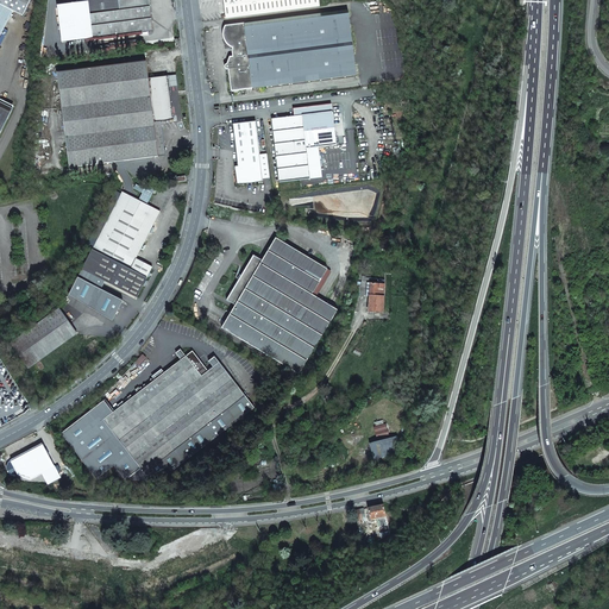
[(0,0),(0,137),(13,112),(0,102),(0,37),(13,11),(23,16),(23,14),(30,18),(35,10),(27,6),(30,0),(0,0)]
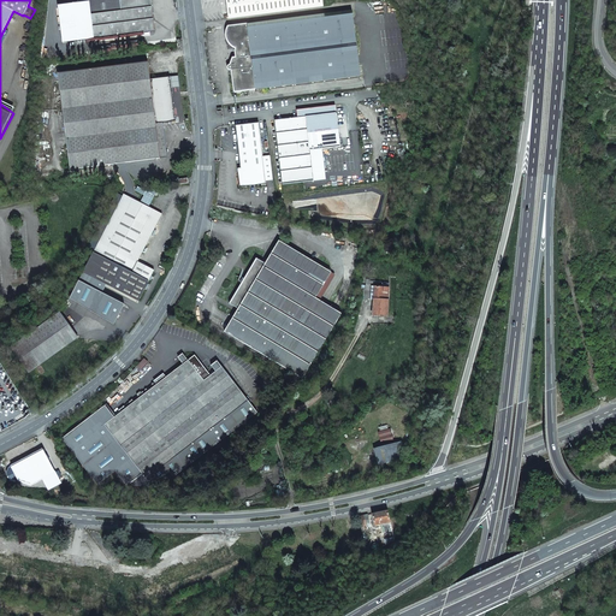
[(89,0),(94,39),(154,30),(150,0),(89,0)]
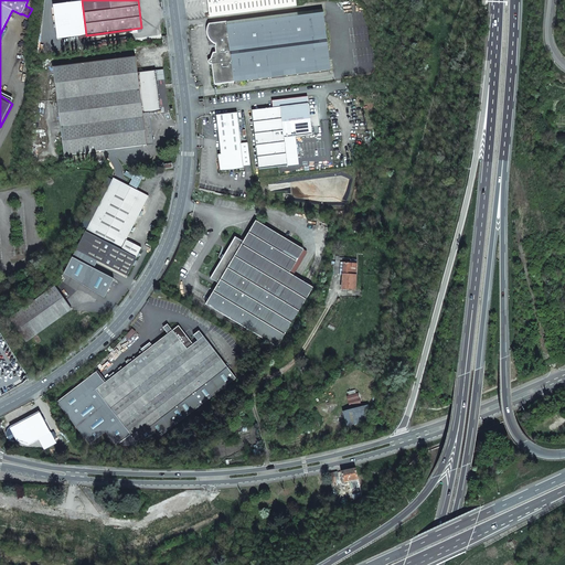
[(297,6),(295,0),(206,0),(210,17),(297,6)]
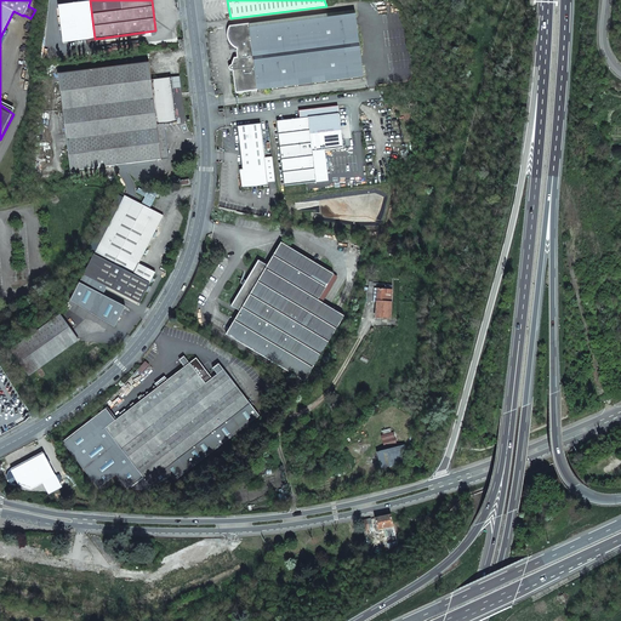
[(233,46),(235,47),(235,49),(237,58),(234,58),(232,66),(231,66),(229,67),(229,68),(229,69),(229,70),(231,70),(232,70),(233,70),(235,92),(363,77),(354,10),(229,27),(228,28),(228,32),(227,34),(227,35),(228,39),(228,41),(229,43),(231,44),(233,46)]
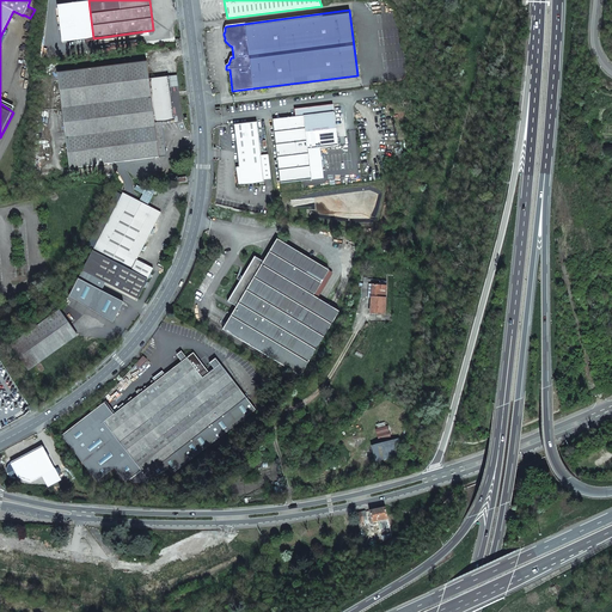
[(146,159),(153,158),(159,157),(154,123),(161,122),(173,121),(169,77),(150,79),(147,61),(57,73),(69,169),(146,159)]
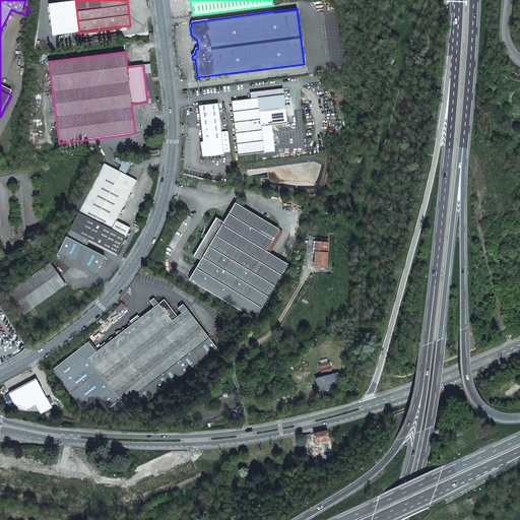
[(272,126),(286,124),(283,88),(250,93),(250,100),(232,102),(239,155),(275,151),(272,126)]
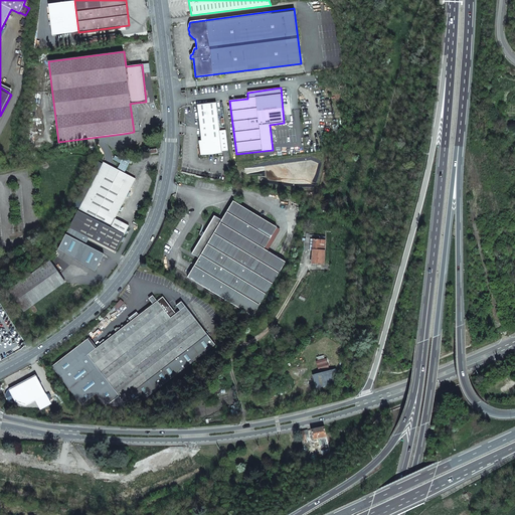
[(200,156),(222,154),(220,134),(222,134),(221,131),(219,131),(215,103),(197,106),(201,140),(198,141),(200,156)]
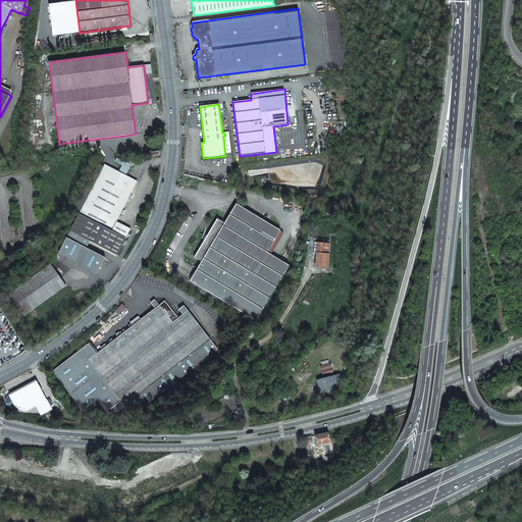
[(138,181),(105,164),(58,254),(96,275),(108,252),(116,256),(129,229),(116,222),(138,181)]
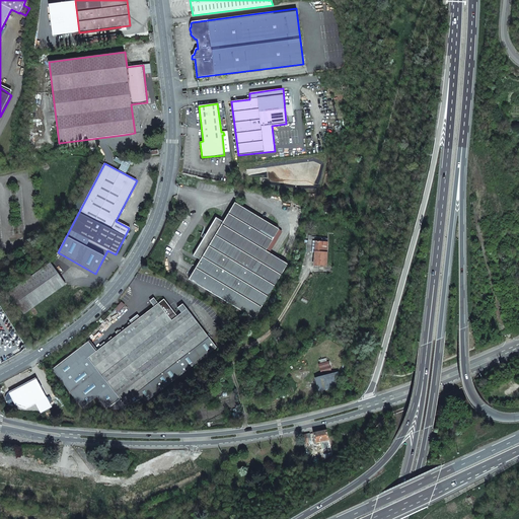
[(189,280),(253,318),(255,319),(288,265),(269,253),(266,251),(279,230),(234,203),(223,222),(216,218),(193,256),(200,261),(189,280)]
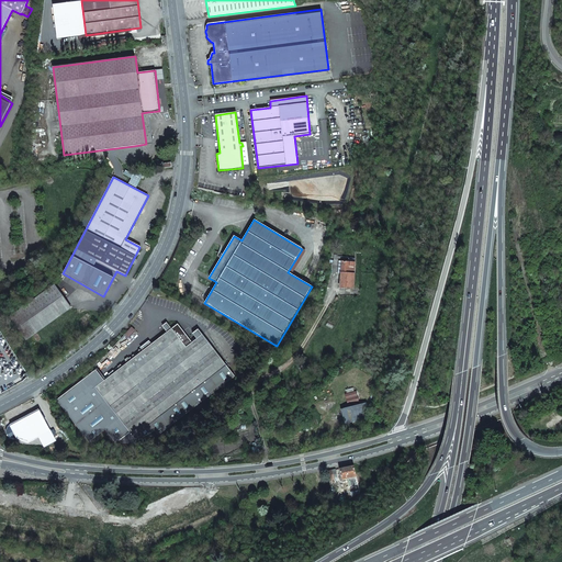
[(291,274),(305,251),(302,249),(288,272),(291,274)]
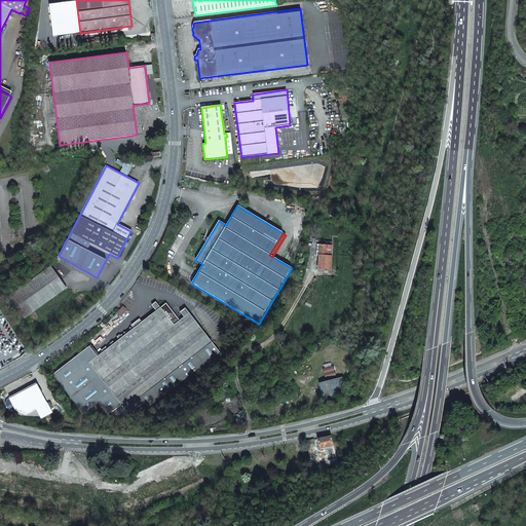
[(331,269),(332,246),(321,245),(317,268),(331,269)]
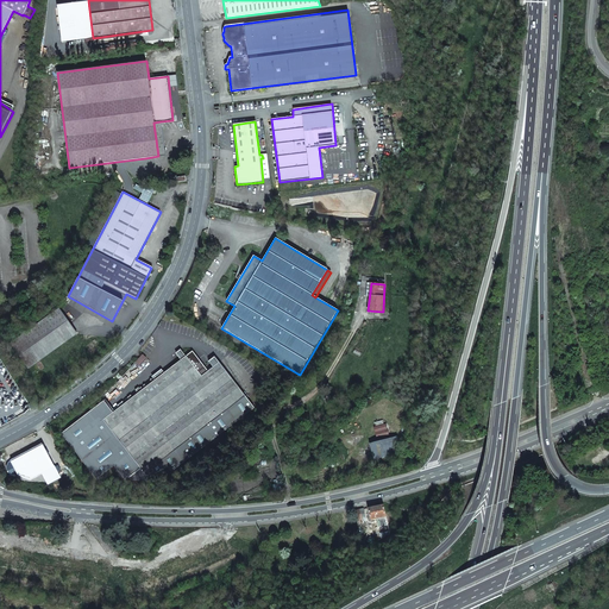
[(29,368),(77,333),(60,309),(12,343),(29,368)]
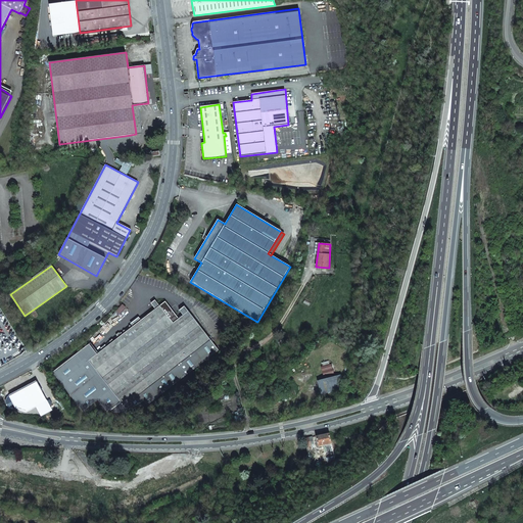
[(171,372),(174,369),(210,340),(188,313),(179,320),(165,302),(141,322),(133,328),(97,355),(88,363),(124,409),(160,380),(162,378),(171,372)]
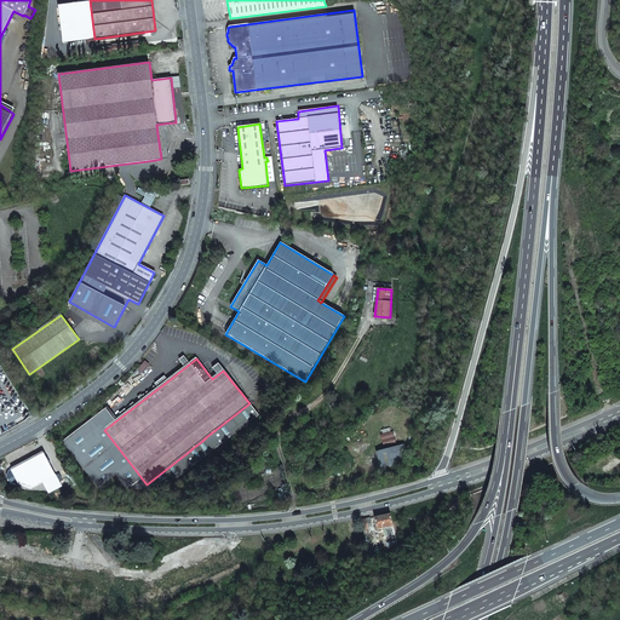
[(137,371),(141,374),(148,366),(144,362),(137,371)]
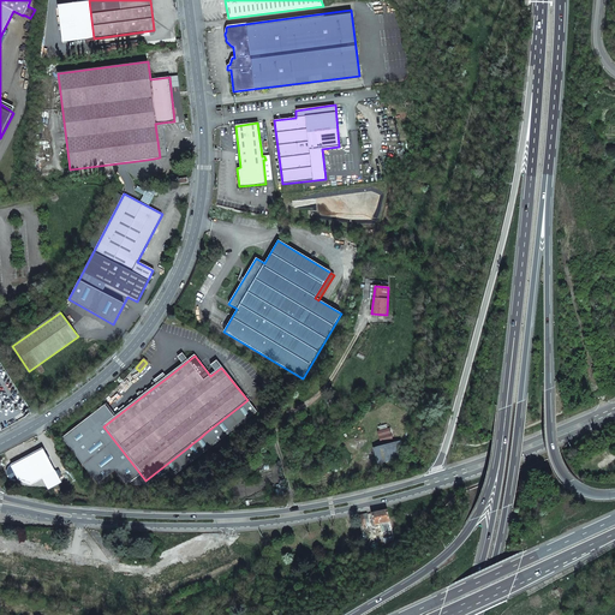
[(156,386),(166,378),(163,374),(154,381),(156,386)]
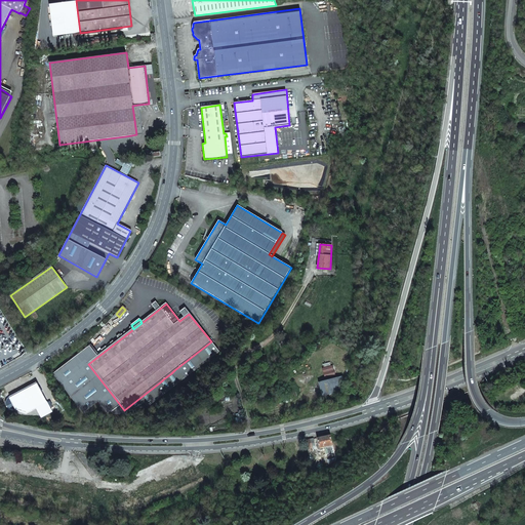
[(25,353),(34,348),(32,345),(23,350),(25,353)]
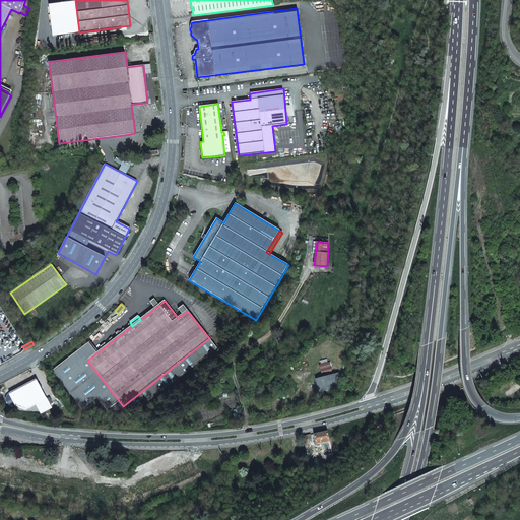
[(88,344),(51,370),(94,424),(123,406),(87,361),(96,353),(88,344)]
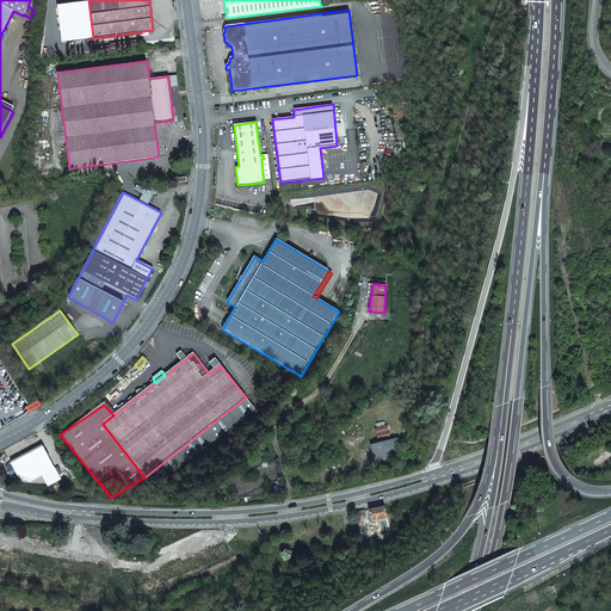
[(371,446),(375,462),(402,455),(397,439),(371,446)]
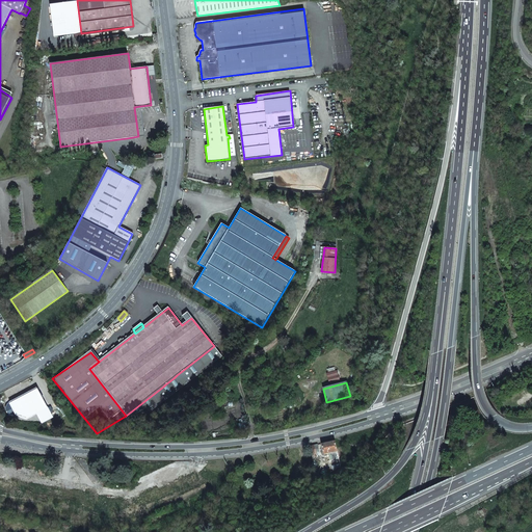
[(42,422),(52,417),(36,388),(8,403),(7,404),(6,405),(6,406),(5,407),(6,408),(6,410),(6,411),(7,411),(8,413),(9,414),(11,415),(12,415),(16,414),(27,418),(36,413),(42,422)]
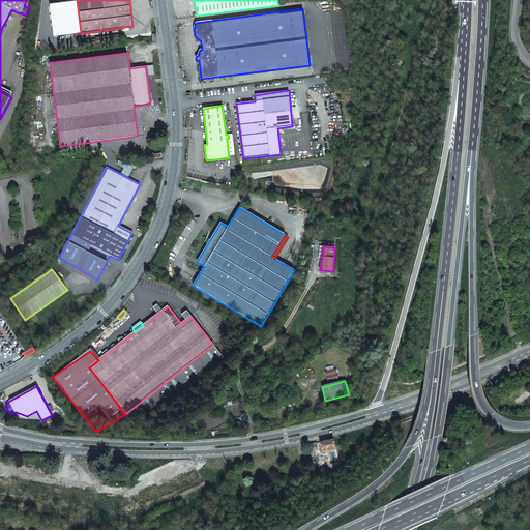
[(332,448),(335,448),(333,438),(320,442),(322,451),(332,448)]
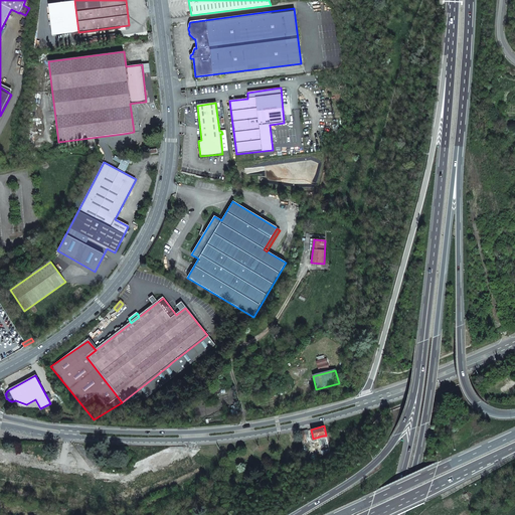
[(302,442),(309,440),(307,431),(300,432),(302,442)]
